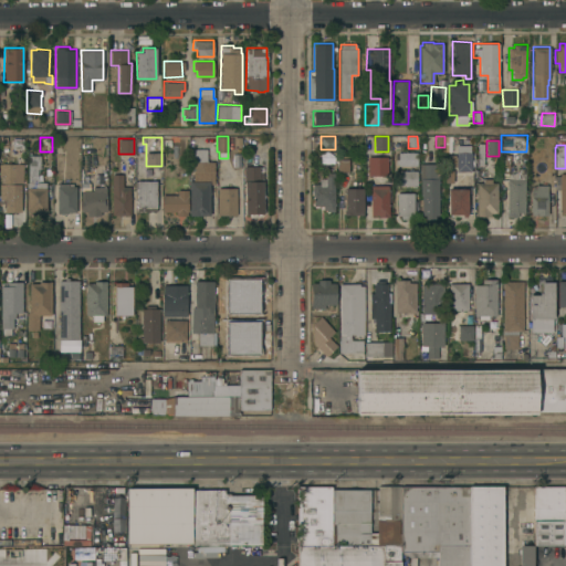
[(146,166),(146,146),(134,146),(134,154),(134,166),(146,166)]
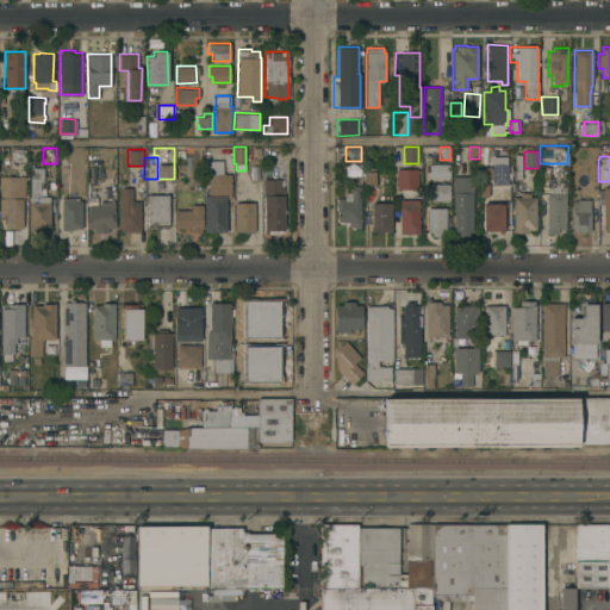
[(492,157),(495,157),(506,157),(506,163),(508,163),(508,184),(492,184),(492,182),(485,182),(485,168),(491,168),(491,165),(492,165),(492,157)]
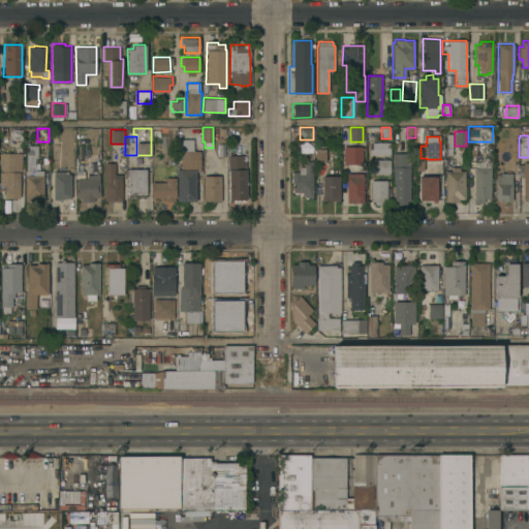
[(177,168),(180,168),(180,138),(193,138),(193,151),(199,151),(199,172),(195,172),(196,200),(177,200),(177,168)]
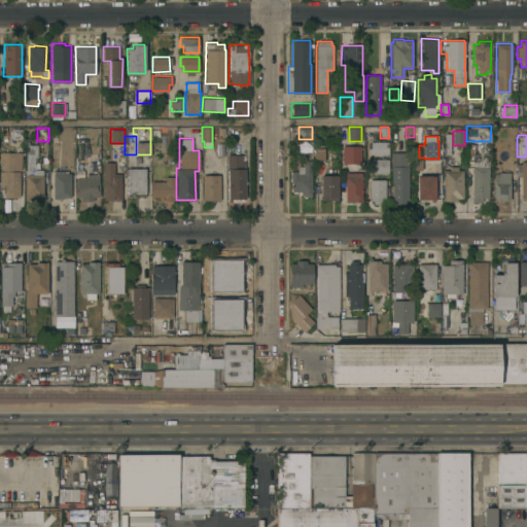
[(388,141),(388,153),(371,153),(371,152),(369,152),(369,148),(371,148),(371,141),(388,141)]
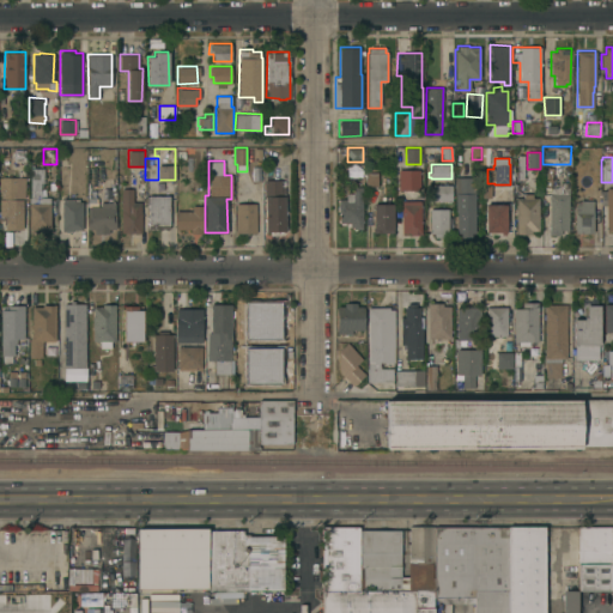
[(50,229),(48,229),(48,232),(29,232),(29,196),(31,196),(31,168),(43,168),(43,170),(46,170),(46,176),(43,176),(43,183),(43,187),(41,187),(41,196),(50,196),(50,229)]
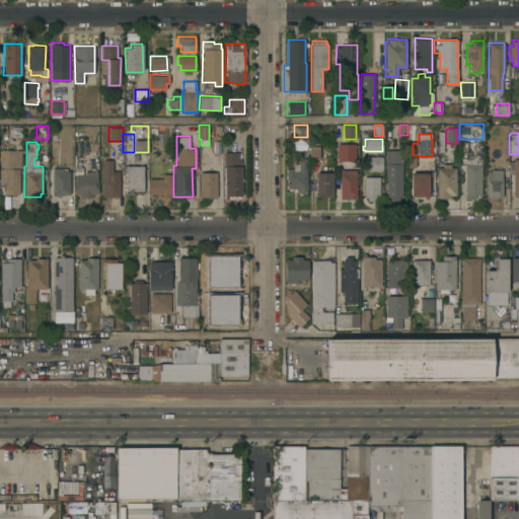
[(337,160),(337,143),(356,143),(355,161),(337,160)]
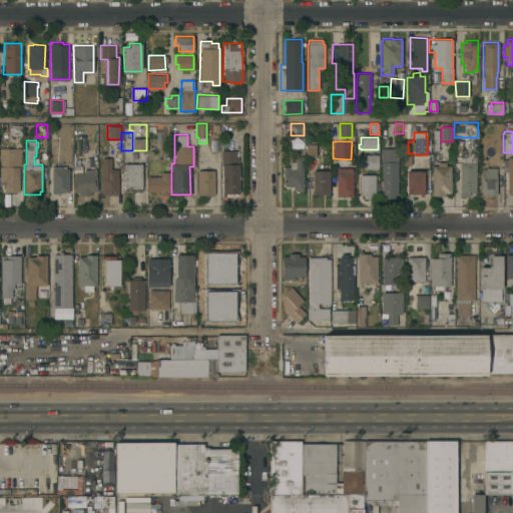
[(316,155),(306,155),(306,143),(316,143),(316,155)]
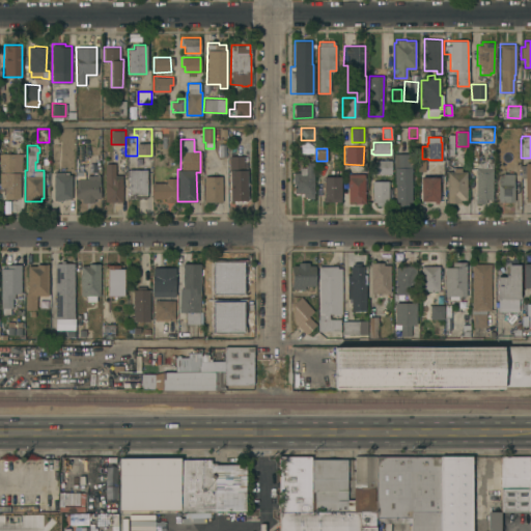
[(20,198),(5,198),(5,187),(0,187),(0,172),(1,172),(1,152),(16,152),(16,167),(8,167),(8,172),(20,172),(20,198)]
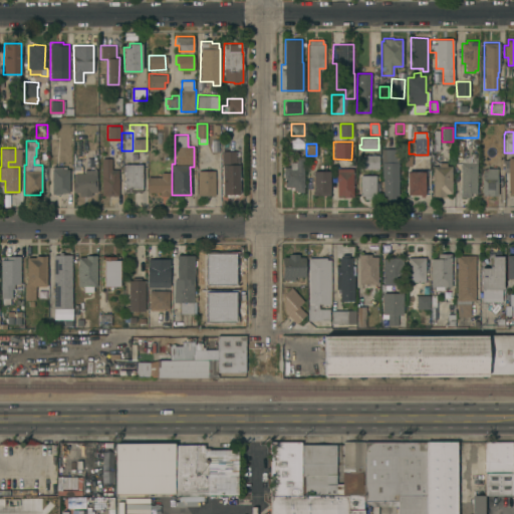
[(383,178),(381,178),(381,163),(381,149),(399,149),(399,195),(396,195),(396,199),(387,199),(387,195),(383,195),(383,178)]
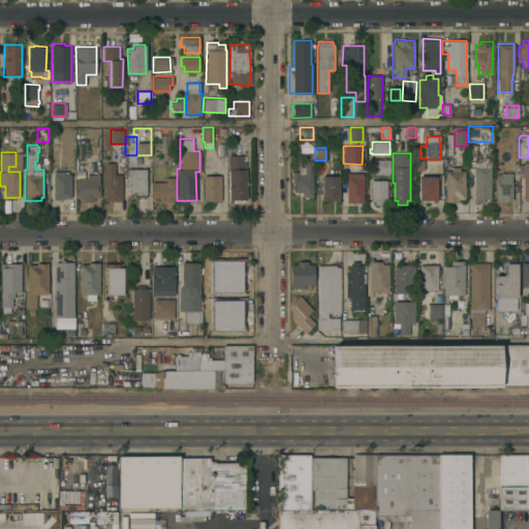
[(243,157),(246,157),(246,182),(248,182),(248,184),(246,184),(246,187),(247,187),(247,190),(246,190),(246,194),(247,194),(247,197),(246,197),(246,199),(243,199),(243,200),(241,200),(241,199),(240,199),(240,203),(237,201),(237,199),(235,199),(235,201),(231,200),(231,199),(229,199),(229,169),(228,169),(228,155),(243,155),(243,157)]
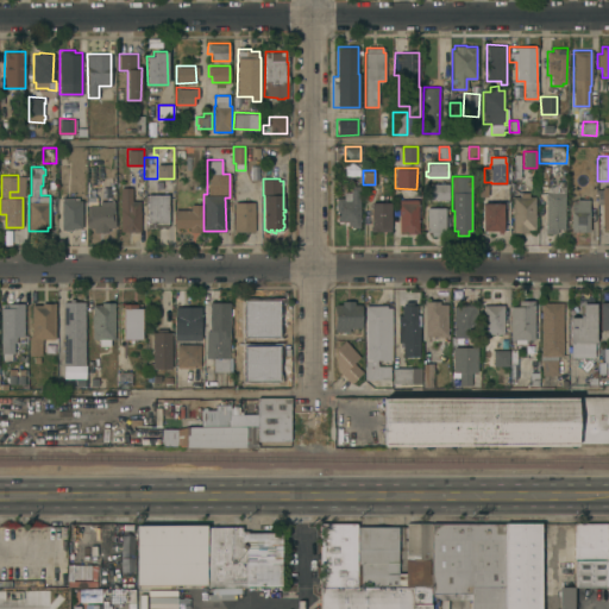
[(449,183),(449,199),(429,199),(429,198),(428,198),(428,193),(429,193),(429,183),(449,183)]
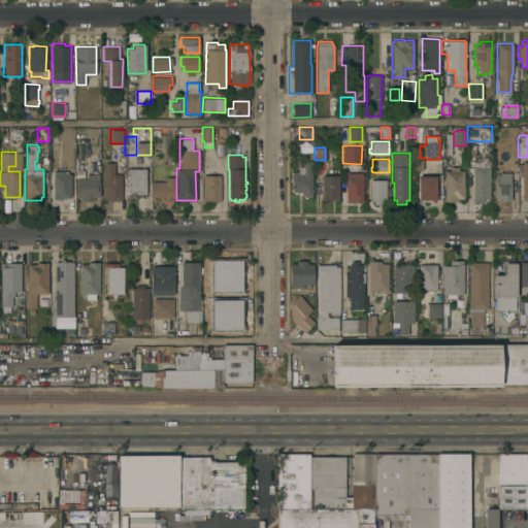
[(311,196),(306,196),(306,198),(304,198),(304,195),(298,195),(298,192),(297,192),(297,193),(293,193),(293,192),(290,192),(290,189),(293,189),(293,182),(290,182),(290,177),(291,177),(291,173),(290,173),(290,171),(298,171),(298,166),(304,166),(304,164),(302,164),(302,161),(311,161),(311,196)]
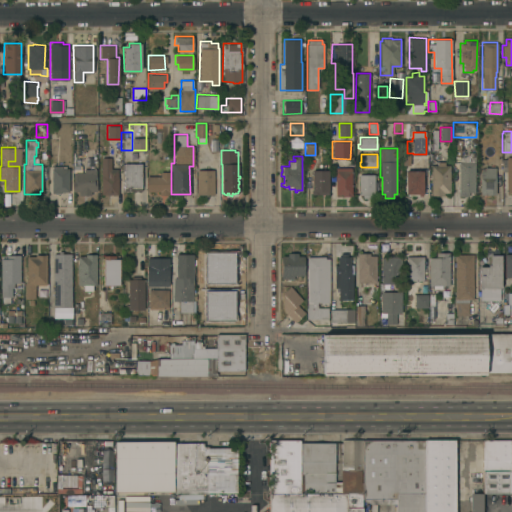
[(101,157),(111,157),(111,168),(117,168),(118,194),(101,194),(101,157)]
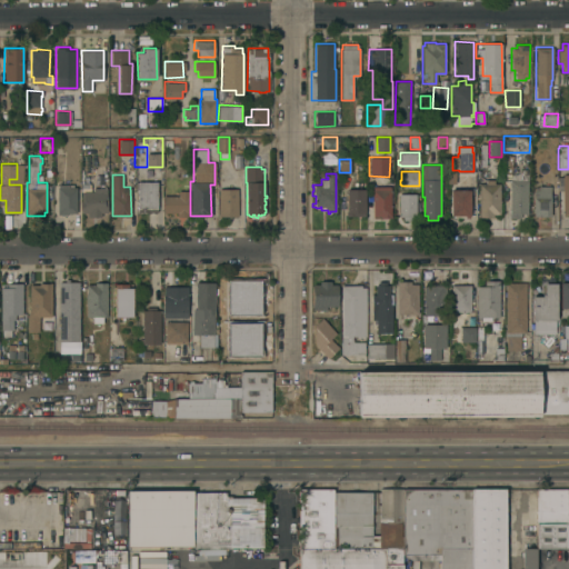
[(479,183),(486,183),(486,179),(495,179),(495,183),(500,183),(500,213),(492,213),(492,217),(479,217),(479,183)]
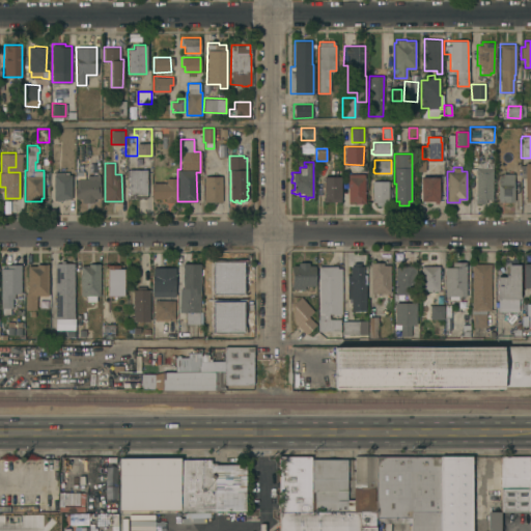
[(476,167),(493,168),(493,177),(495,177),(495,184),(493,184),(493,199),(485,199),(485,203),(475,203),(476,167)]
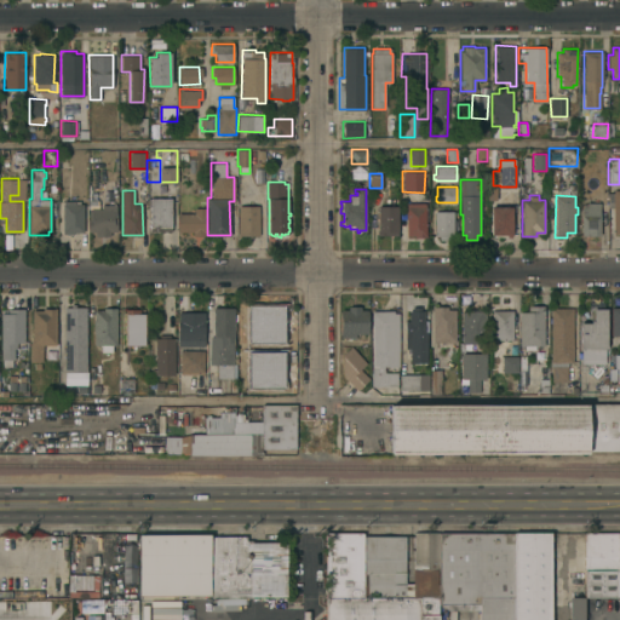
[(150,197),(171,197),(171,231),(150,231),(150,197)]
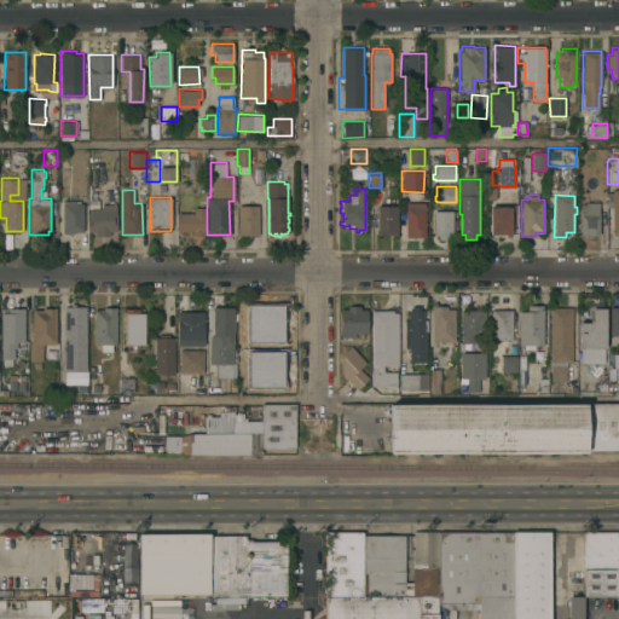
[(63,203),(63,200),(80,200),(80,203),(84,203),(84,231),(74,231),(74,233),(63,233),(63,203)]
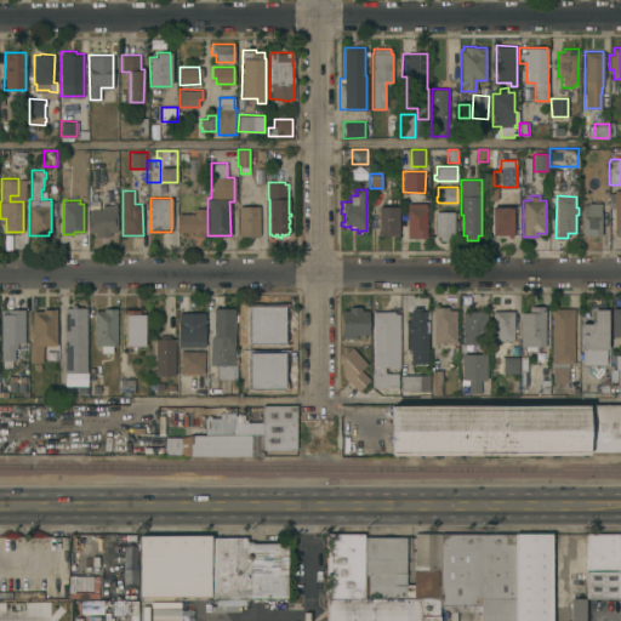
[(406,203),(426,203),(427,238),(415,238),(415,235),(406,235),(406,203)]
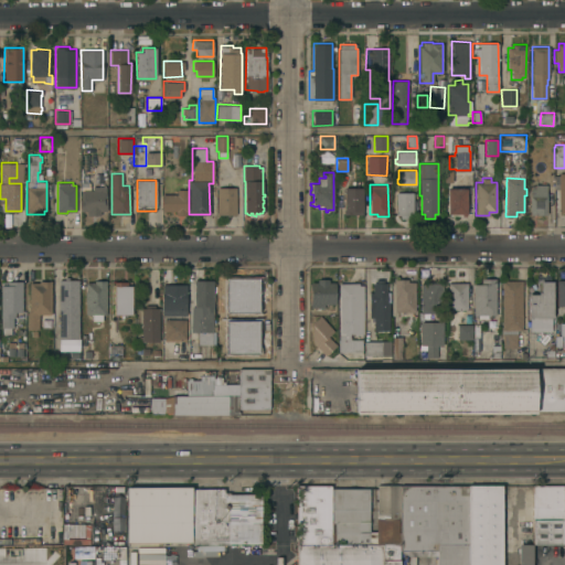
[(530,189),(531,189),(531,187),(535,187),(535,184),(546,184),(546,195),(547,195),(547,214),(531,214),(531,212),(530,212),(530,189)]
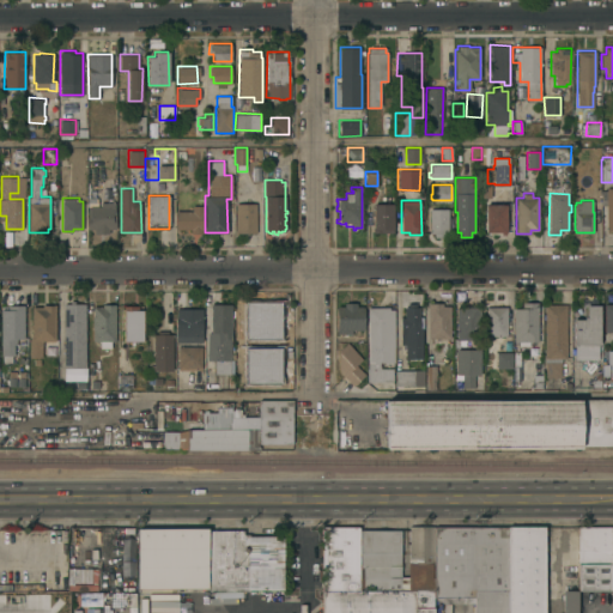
[(115,216),(115,229),(109,229),(109,234),(93,234),(93,229),(86,229),(86,216),(87,216),(87,207),(90,207),(90,205),(101,206),(101,201),(115,201),(115,216)]
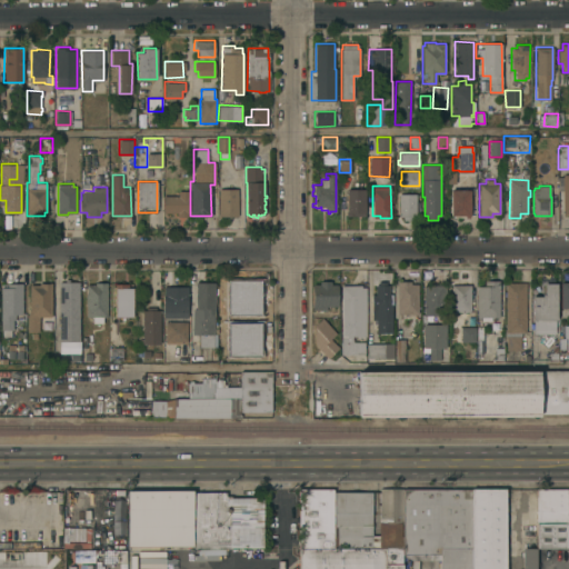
[(219,189),(238,188),(238,216),(219,216),(219,189)]
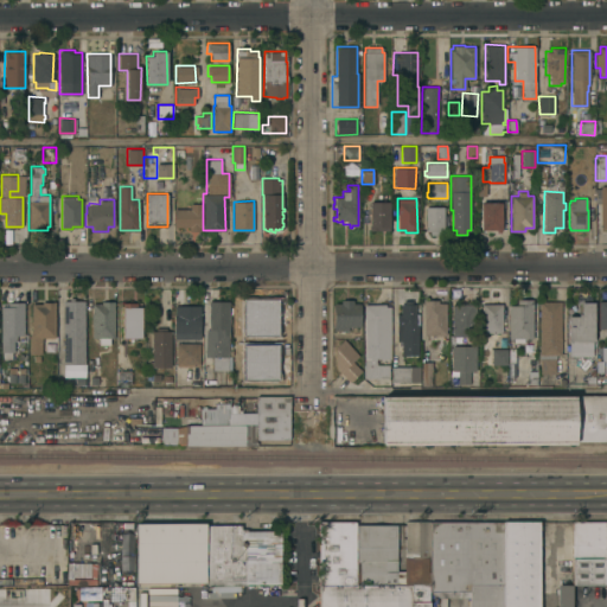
[(370,200),(390,202),(389,230),(370,230),(370,200)]
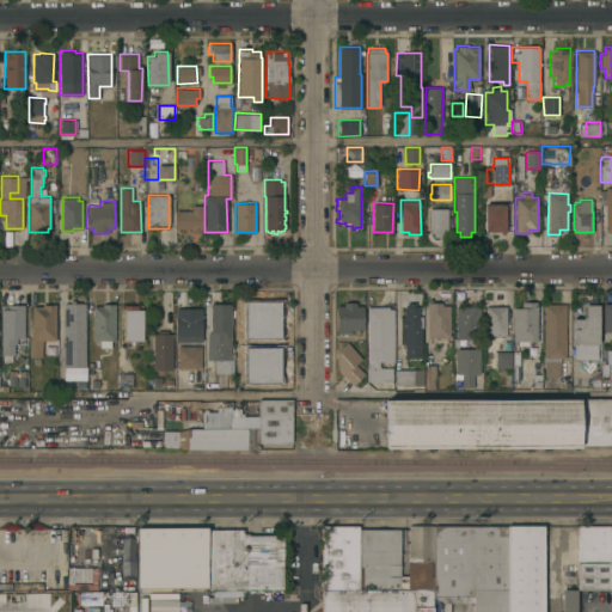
[(484,203),(506,203),(505,232),(503,232),(503,233),(491,233),(491,232),(484,232),(484,203)]
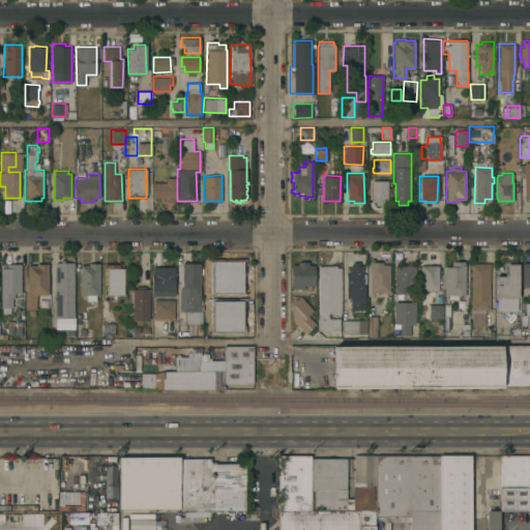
[(166,182),(166,177),(176,177),(176,198),(175,198),(175,202),(165,202),(165,198),(152,198),(151,182),(166,182)]
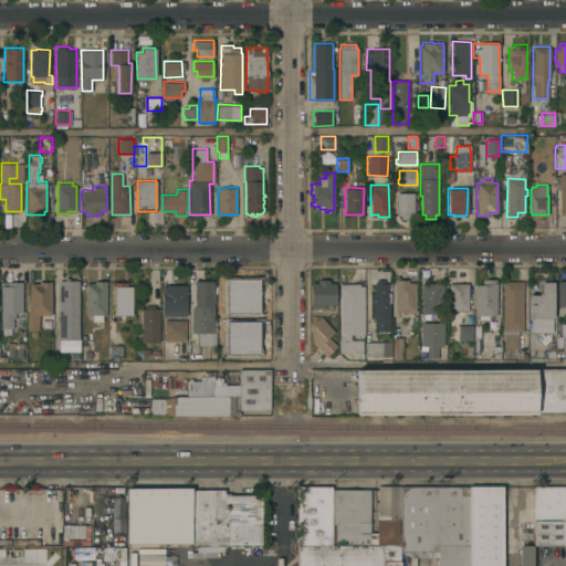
[(397,192),(413,192),(413,215),(410,215),(410,219),(401,219),(401,215),(397,215),(397,192)]
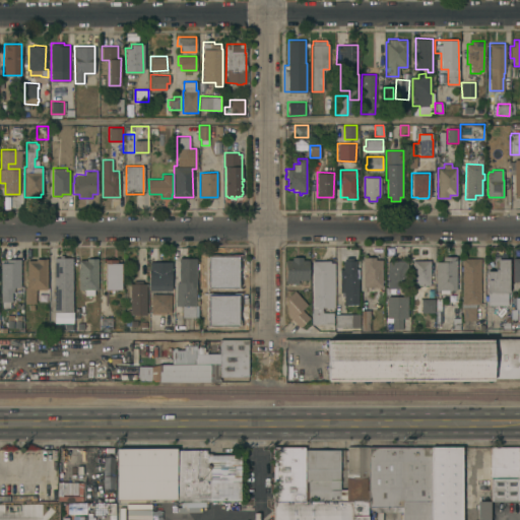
[(199,271),(199,248),(233,249),(233,252),(239,252),(239,256),(244,256),(244,265),(240,265),(240,271),(213,270),(213,272),(199,271)]
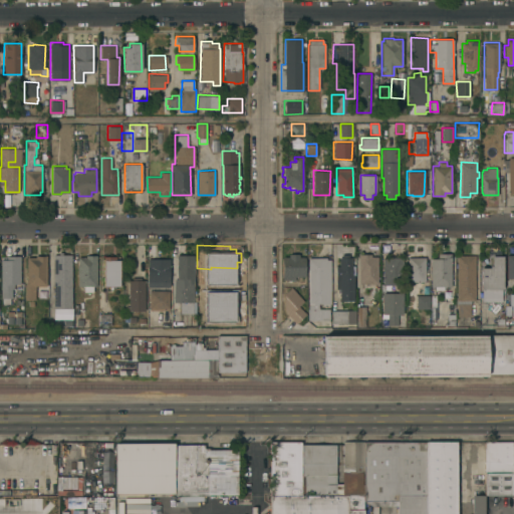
[(53,254),(58,254),(58,252),(62,252),(62,254),(71,254),(71,308),(53,308),(53,254)]
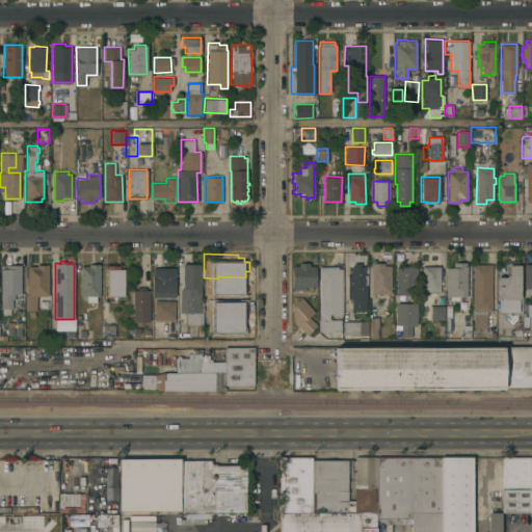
[(292,265),(298,266),(298,262),(309,262),(309,265),(316,265),(316,287),(304,286),(304,290),(292,290),(292,265)]
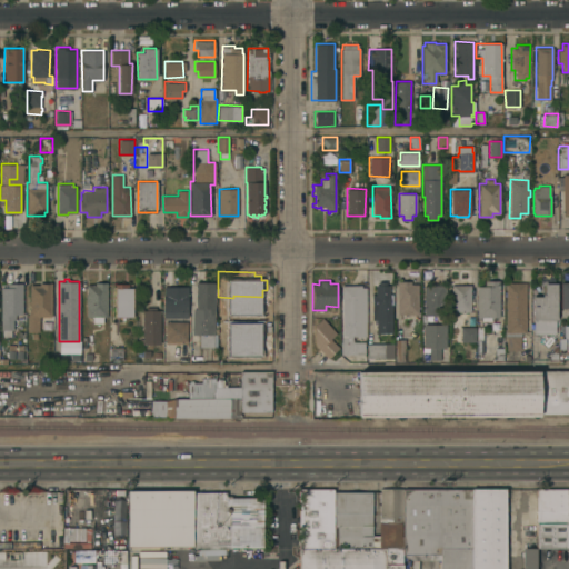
[(498,317),(491,317),(491,321),(481,320),(481,317),(476,317),(477,286),(485,286),(485,280),(499,280),(498,317)]
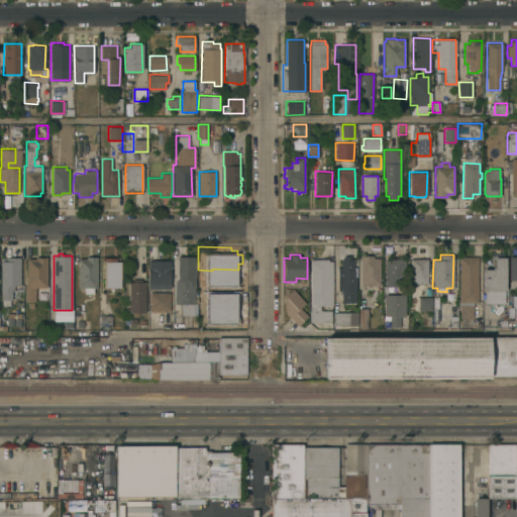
[(175,281),(178,281),(178,255),(194,256),(194,315),(181,315),(182,304),(175,304),(175,281)]
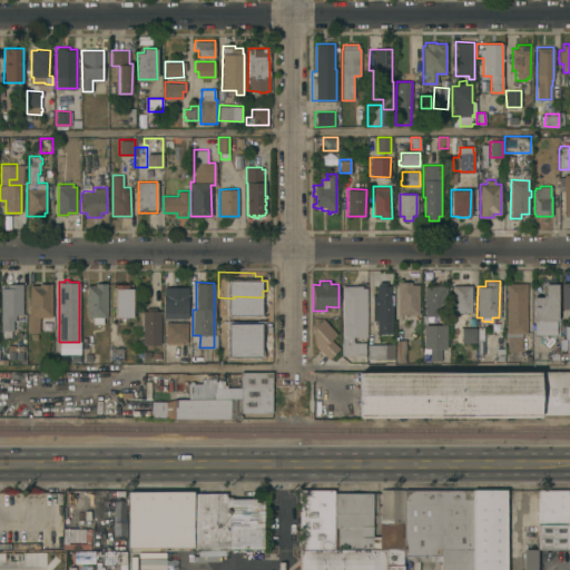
[(397,282),(411,282),(411,284),(419,284),(419,315),(397,315),(397,282)]
